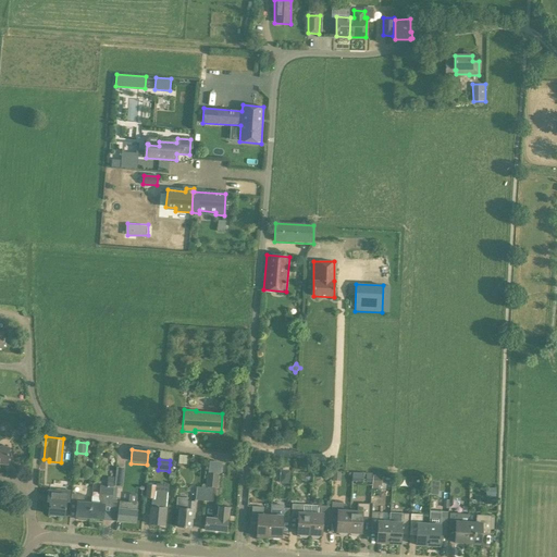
[(125,467),(116,466),(115,477),(124,478),(125,467)]
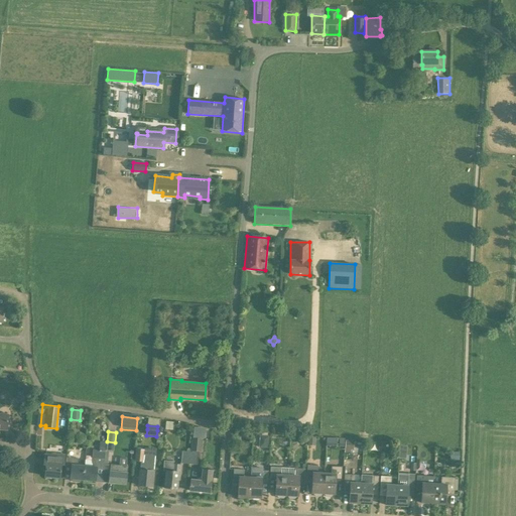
[(268,436),(267,436),(262,435),(260,435),(259,446),(268,447),(268,436)]
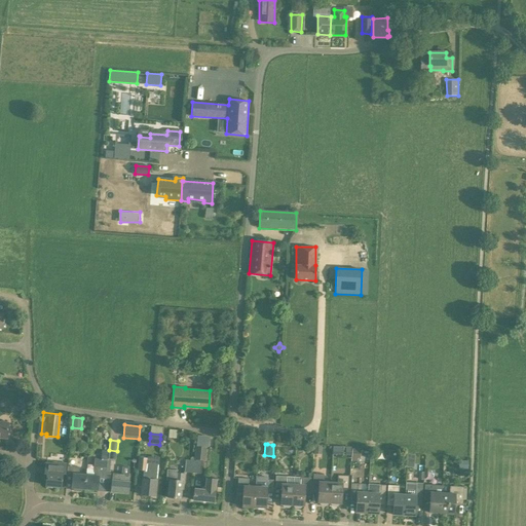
[(204,460),(207,447),(195,446),(194,459),(204,460)]
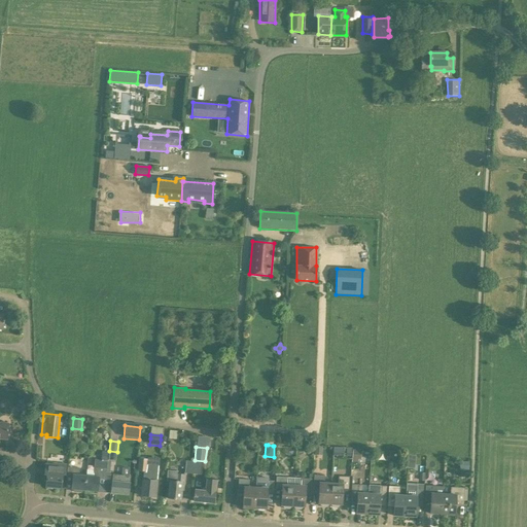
[(358,464),(358,459),(360,459),(361,451),(353,450),(352,458),(351,463),(358,464)]
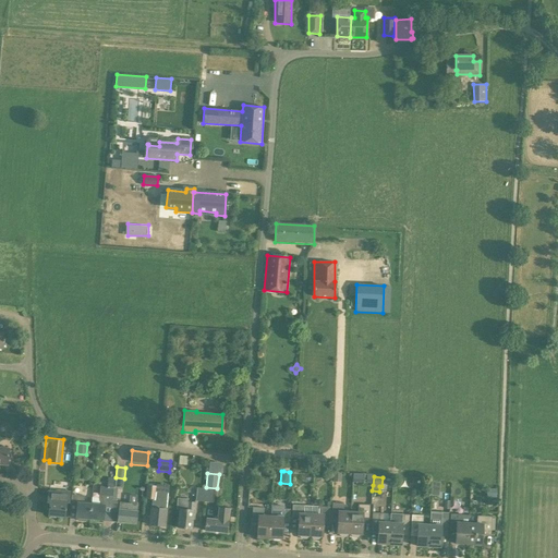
[(91,505),(89,519),(110,521),(112,500),(114,477),(108,477),(107,486),(100,485),(98,505),(91,505)]
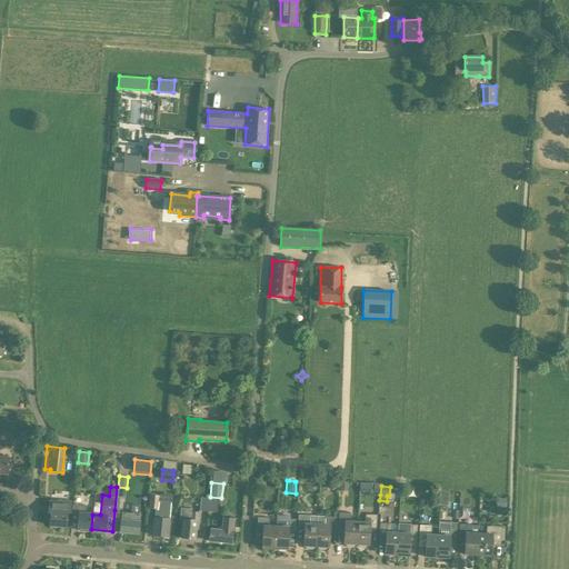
[(152,536),(168,537),(169,519),(172,492),(159,491),(159,495),(149,493),(148,508),(155,509),(152,536)]
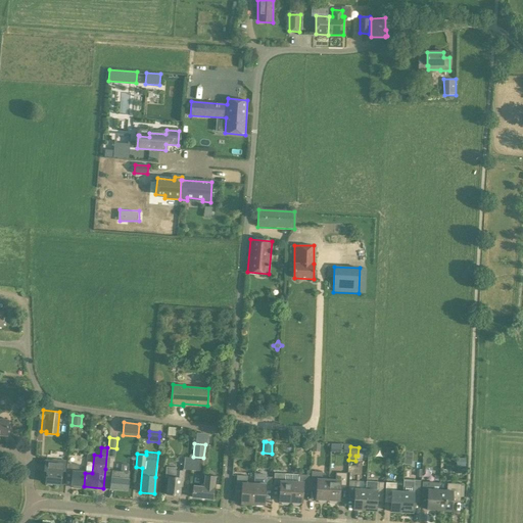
[(184,457),(183,469),(190,470),(191,458),(184,457)]
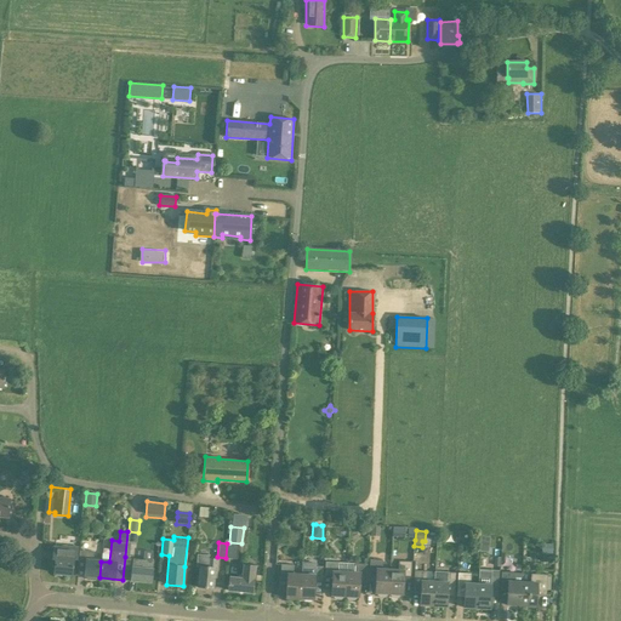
[(552,542),(542,542),(542,552),(551,552),(552,542)]
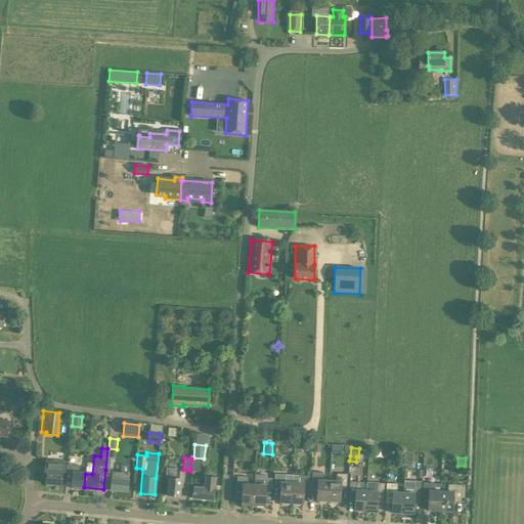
[(200,472),(201,460),(191,459),(190,471),(200,472)]
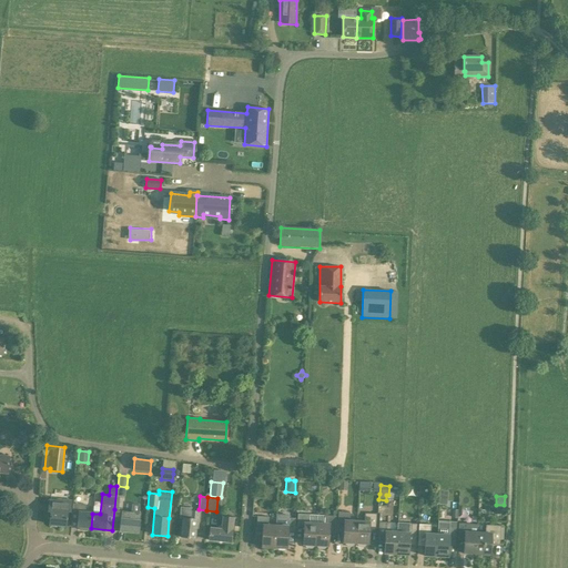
[(66,527),(67,511),(70,511),(71,500),(49,498),(48,511),(50,511),(49,525),(66,527)]
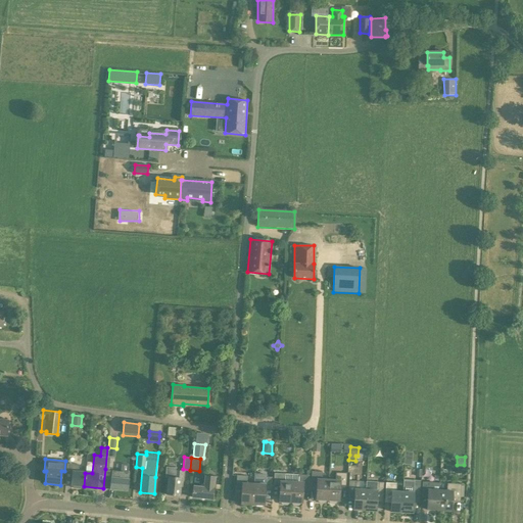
[(64,484),(70,484),(70,485),(73,485),(73,488),(82,488),(82,486),(84,486),(85,473),(79,472),(79,464),(66,463),(64,484)]
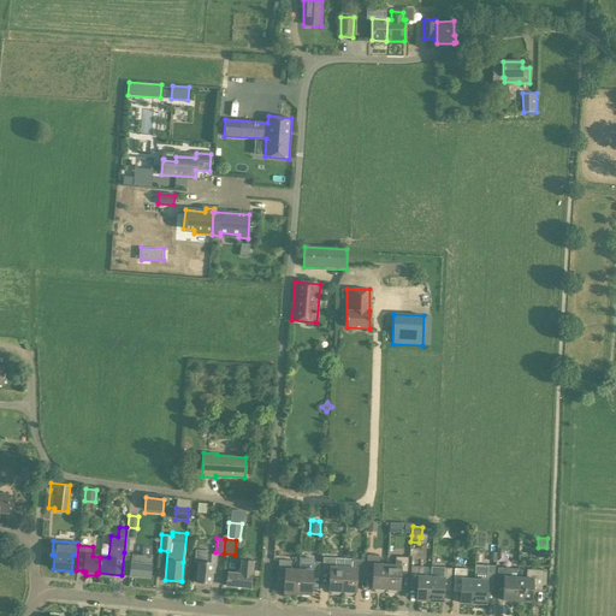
[(150,579),(152,564),(153,556),(150,556),(152,548),(137,546),(137,554),(124,552),(122,575),(129,576),(150,579)]
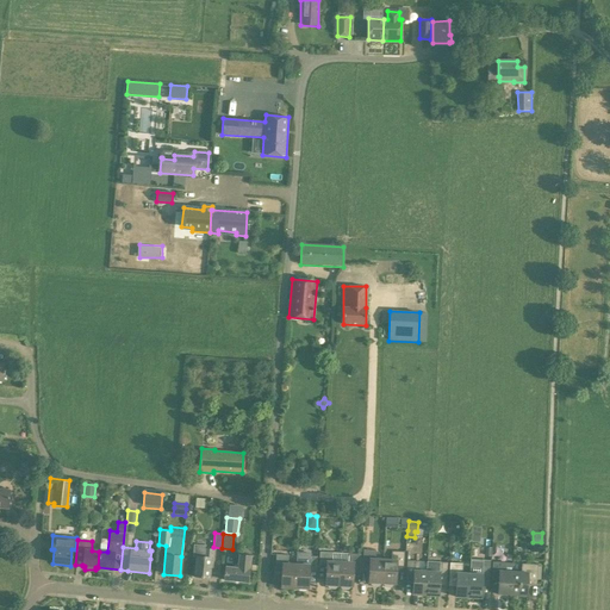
[(192,556),(195,556),(193,577),(210,579),(211,568),(212,568),(215,548),(205,548),(205,545),(193,543),(192,556)]
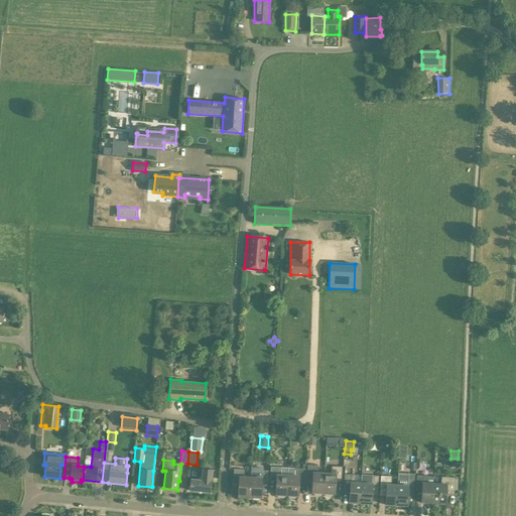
[(312,478),(311,493),(313,493),(312,495),(314,496),(319,496),(321,495),(321,494),(323,494),(324,474),(317,473),(317,466),(307,465),(306,478),(312,478)]
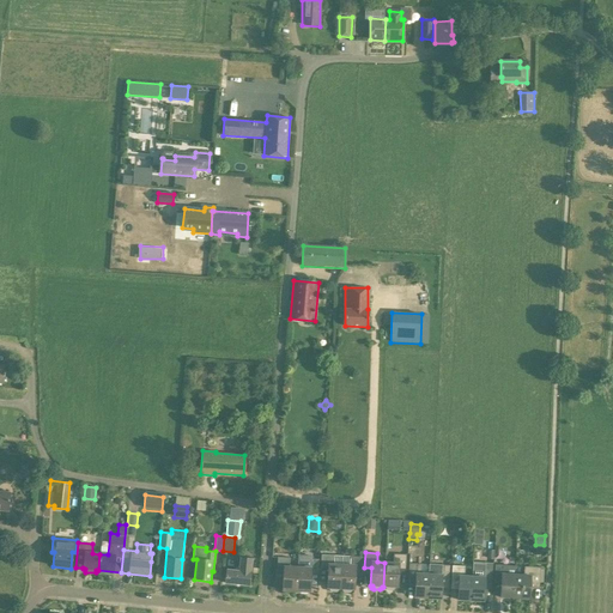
[(327,570),(327,588),(328,588),(328,590),(331,592),(337,593),(338,590),(338,589),(340,589),(341,565),(334,564),(334,556),(321,554),(320,569),(327,570)]
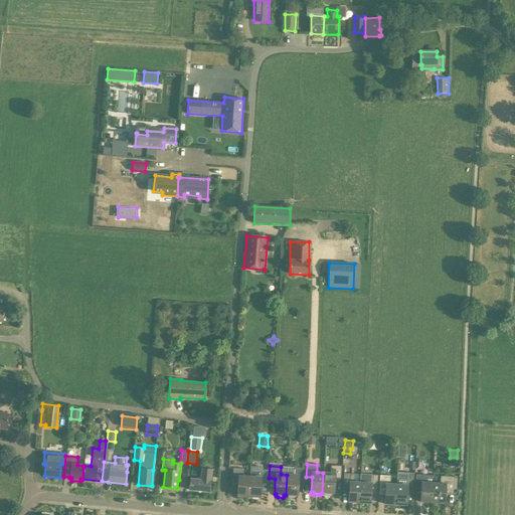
[(334,494),(334,478),(340,478),(341,466),(330,466),(330,473),(323,473),(322,493),(324,493),(324,495),(325,496),(330,496),(332,495),(332,494),(334,494)]
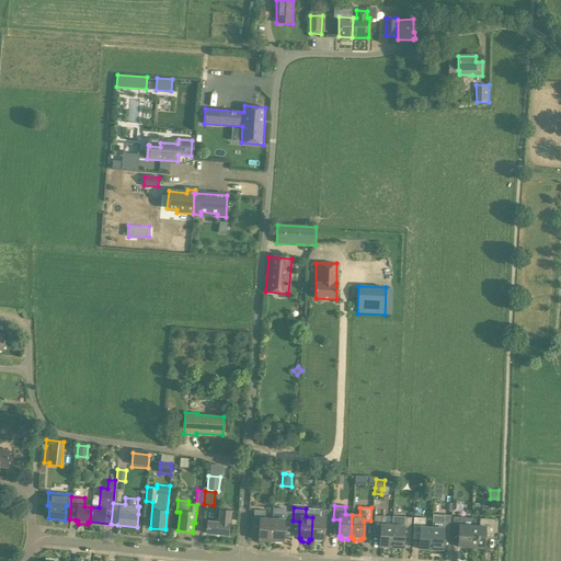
[(253,523),(259,523),(258,540),(271,541),(272,519),(264,518),(265,511),(253,510),(253,523)]
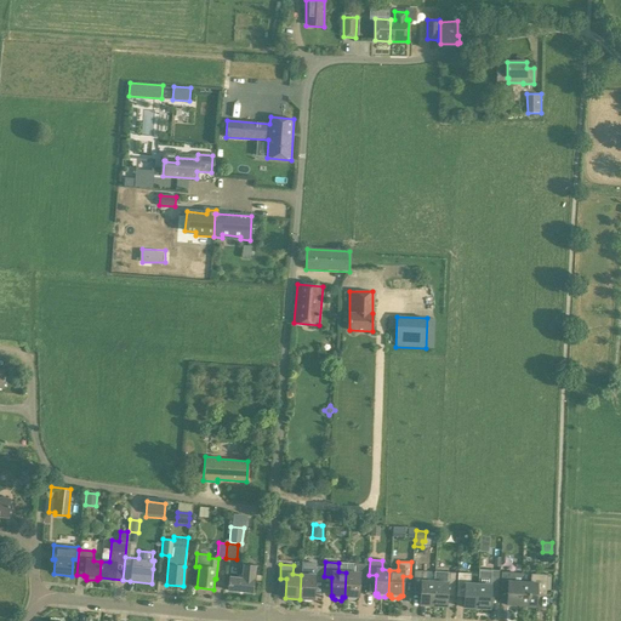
[(358,598),(359,579),(366,579),(368,564),(354,564),(354,573),(346,573),(345,597),(347,597),(346,599),(348,600),(354,600),(357,599),(357,598),(358,598)]
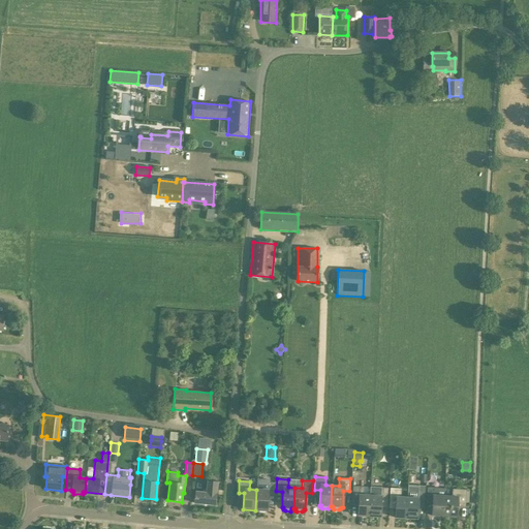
[(195,492),(194,503),(215,505),(217,494),(216,494),(217,483),(208,481),(207,493),(195,492)]
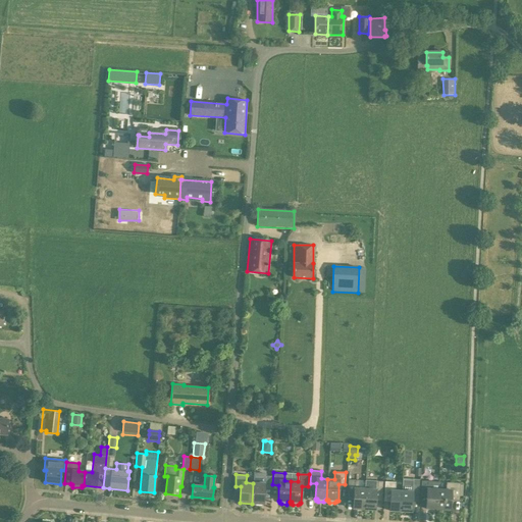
[(260,476),(260,483),(253,483),(252,504),(263,505),(264,488),(270,488),(271,476),(260,476)]
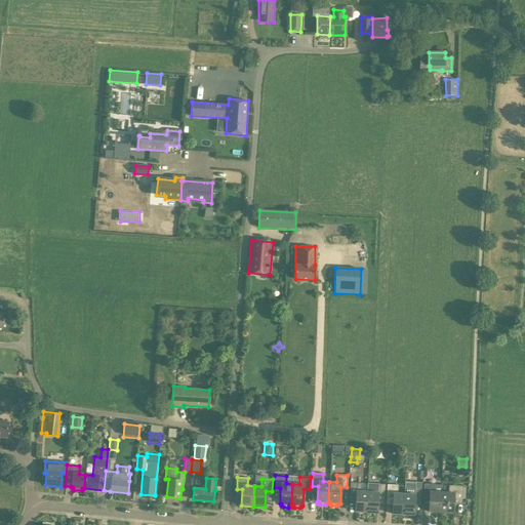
[(349,499),(355,499),(355,512),(365,513),(367,492),(361,491),(361,483),(350,483),(349,499)]
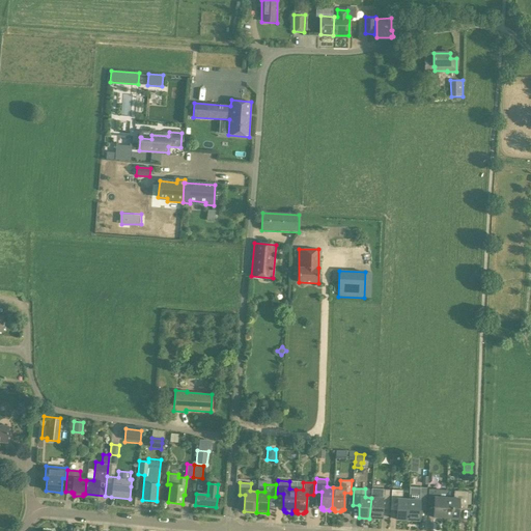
[(425,509),(426,492),(420,492),(420,488),(409,488),(409,500),(407,521),(419,521),(419,509),(425,509)]
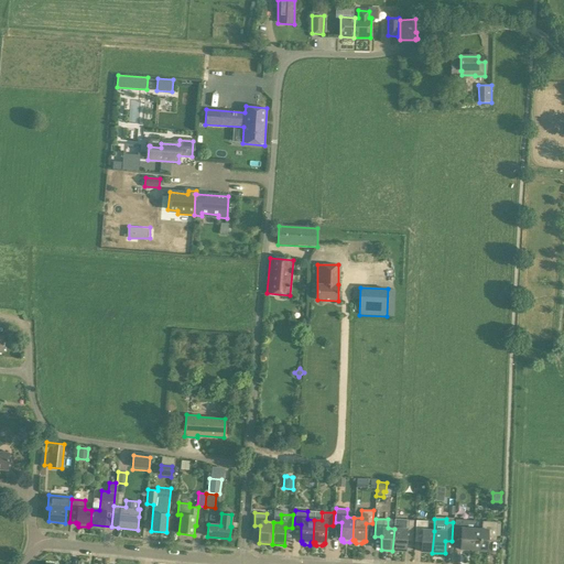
[(402,520),(401,529),(394,529),(392,551),(405,551),(405,539),(412,539),(413,520),(402,520)]
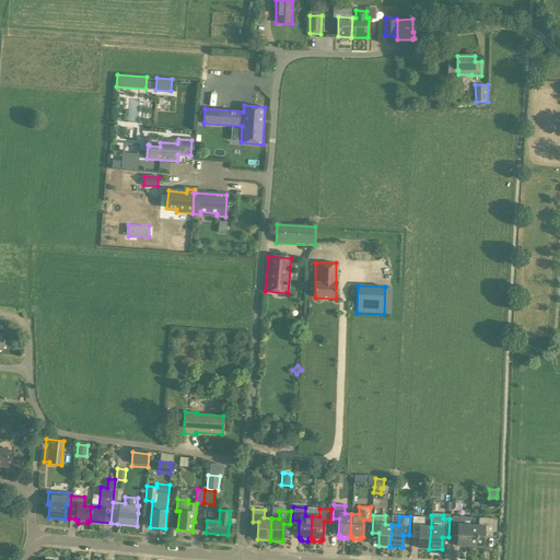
[(411,535),(418,536),(418,548),(429,549),(431,527),(423,526),(424,517),(412,516),(411,535)]
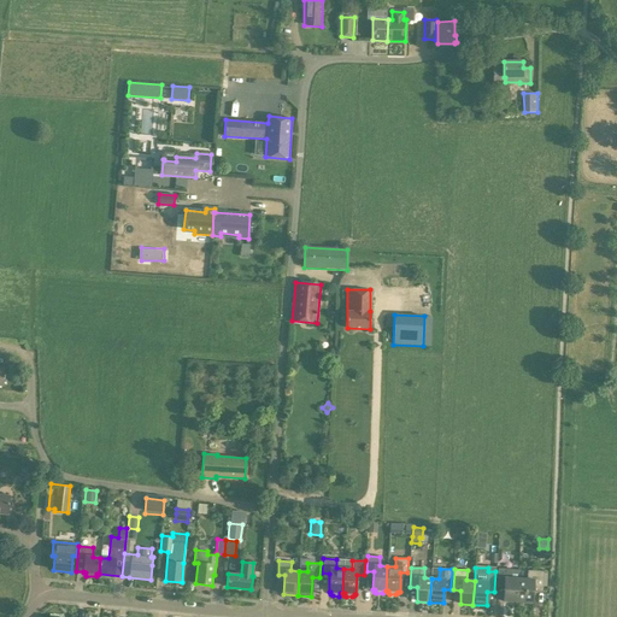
[(497,583),(504,583),(503,601),(516,603),(518,579),(510,579),(511,569),(498,569),(497,583)]
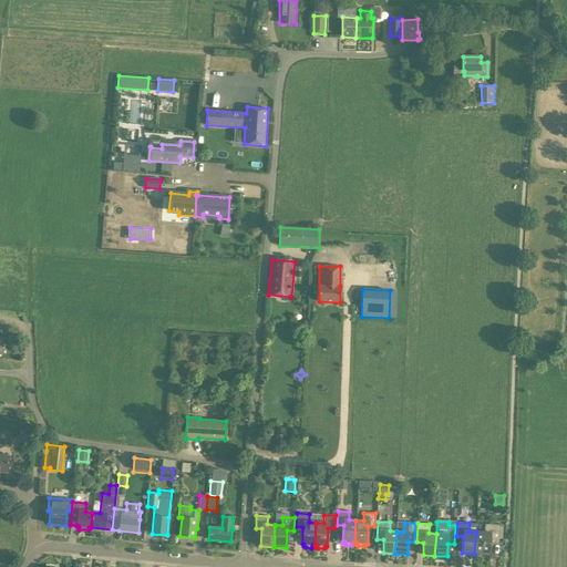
[(498,540),(500,525),(484,524),(484,532),(476,532),(474,554),(488,554),(490,540),(498,540)]
